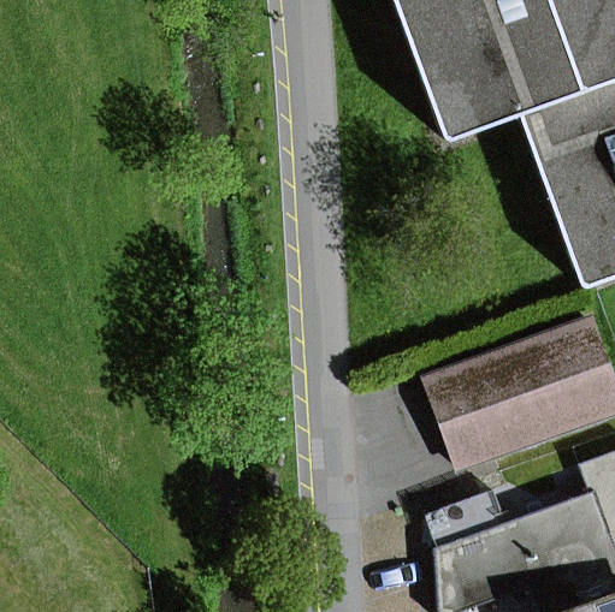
[(392,0),(441,134),(450,137),(518,113),(579,281),(584,285),(614,273),(614,0),(392,0)]
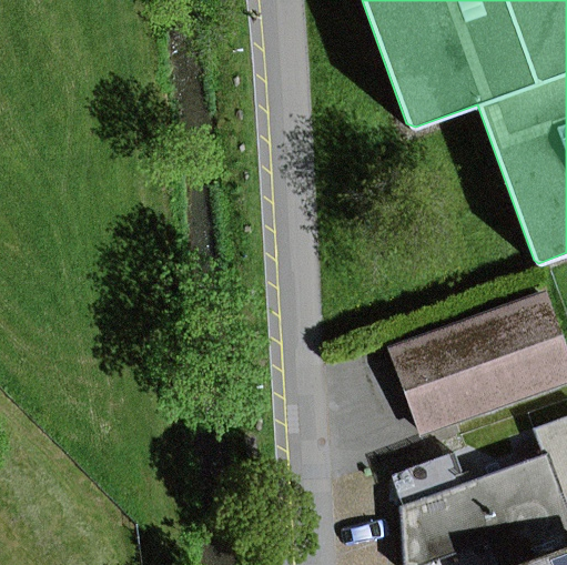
[(566,355),(544,293),(393,349),(424,432),(566,377),(566,355)]
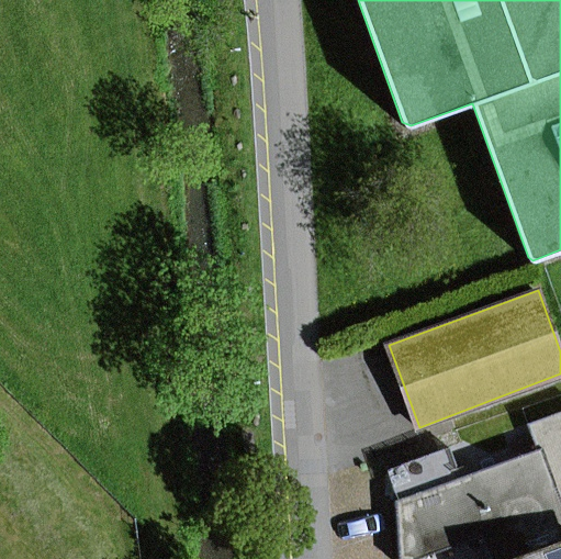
[(560,410),(528,423),(538,448),(462,476),(397,499),(396,500),(400,558),(415,558),(482,535),(494,530),(504,558),(560,558),(560,410)]
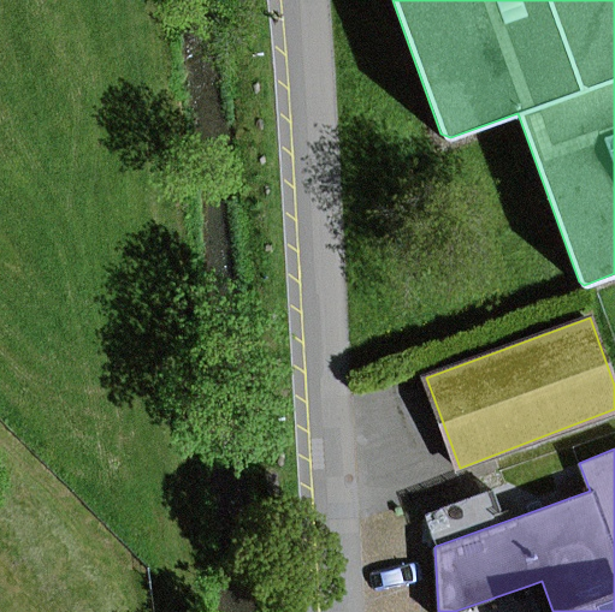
[(436,546),(507,521),(494,487),(424,512),(436,546)]
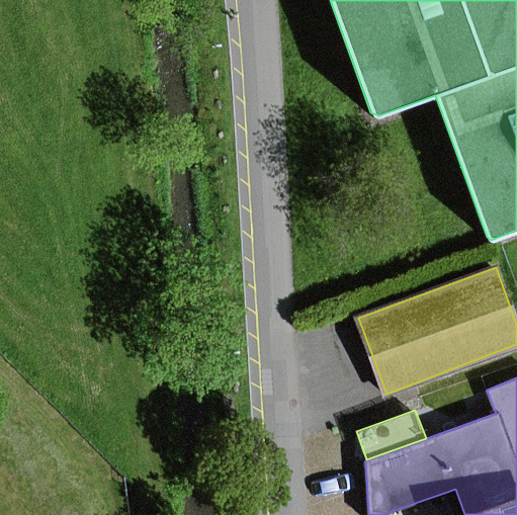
[(451,514),(464,514),(455,489),(444,493),(451,514)]
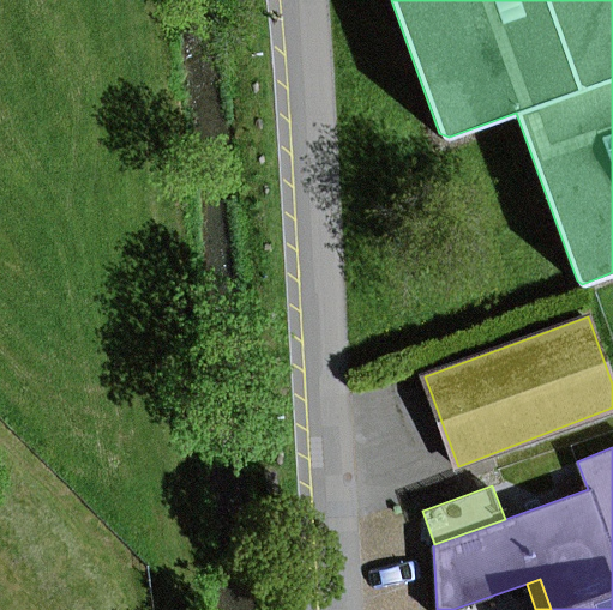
All buildings are outlined.
